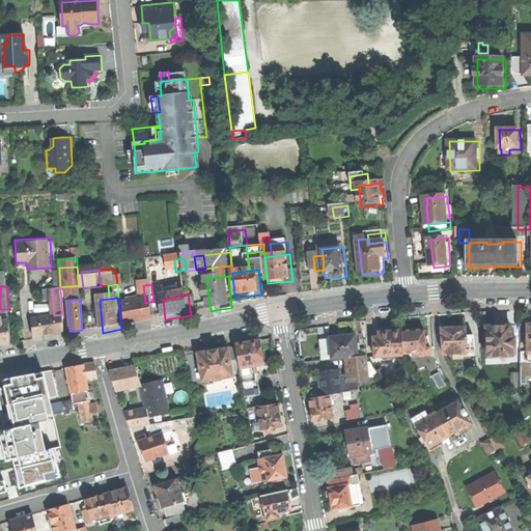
[(127,307),(129,328),(142,325),(156,323),(154,301),(145,303),(127,307)]
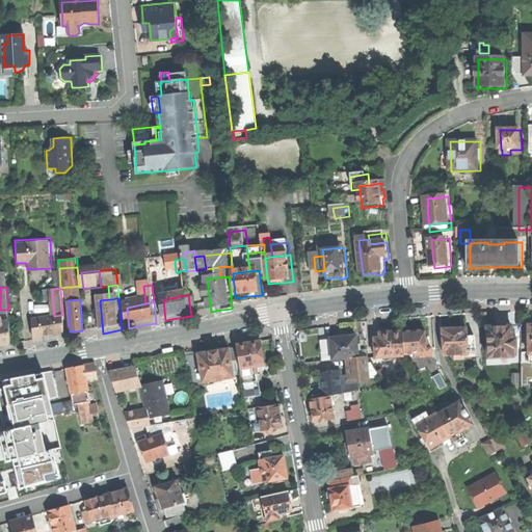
[(196,301),(189,302),(191,316),(197,315),(196,301)]
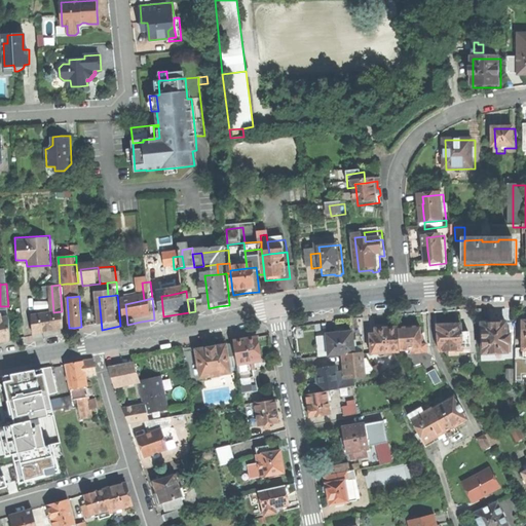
[(473,323),(480,323),(481,323),(481,308),(473,309),(473,323)]
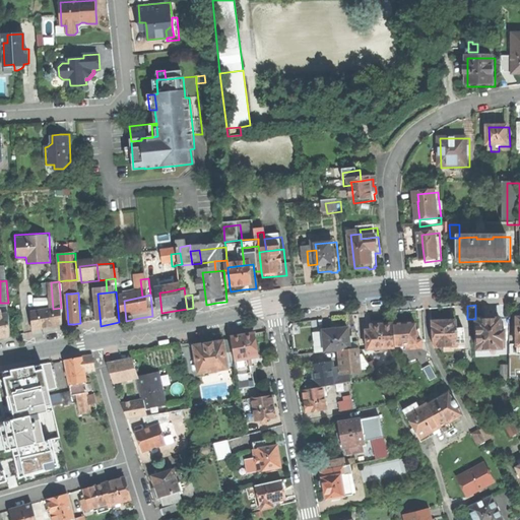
[(49,327),(63,324),(61,308),(53,309),(31,312),(33,329),(49,327)]
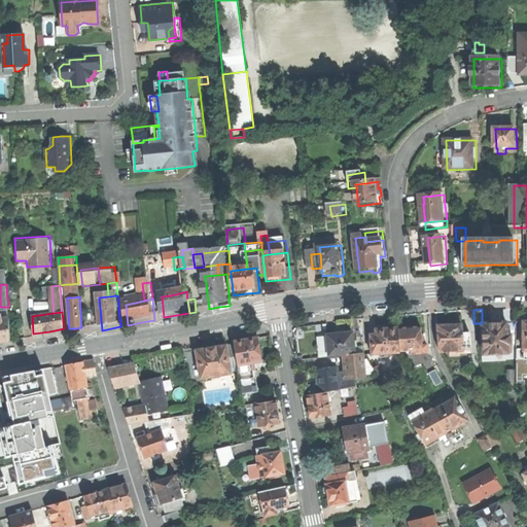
[(0,318),(0,342),(10,341),(9,317),(2,318),(0,318)]
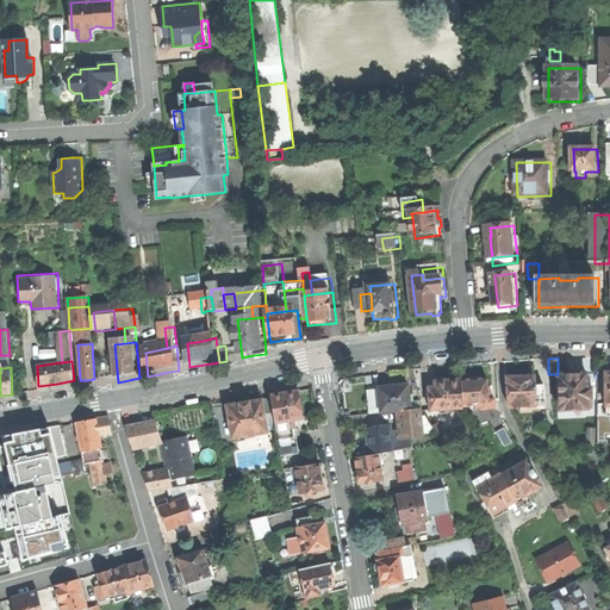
[(504,377),(505,403),(508,406),(535,405),(535,400),(543,399),(543,385),(534,385),(534,375),(523,375),(515,375),(515,374),(514,373),(506,374),(505,374),(505,377),(504,377)]
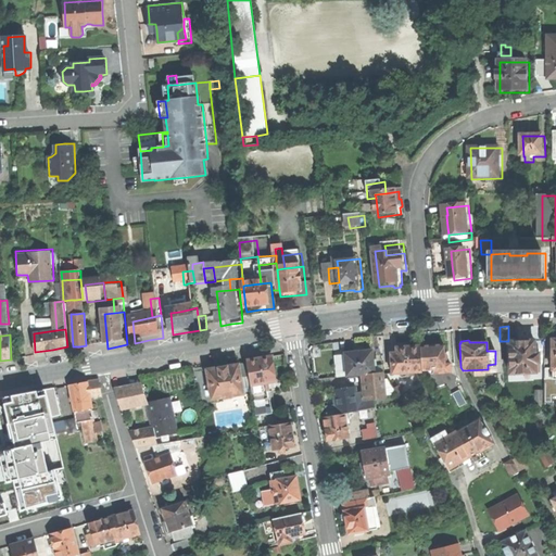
[(508,373),(539,371),(538,353),(533,353),(533,340),(520,340),(508,341),(507,341),(508,373)]
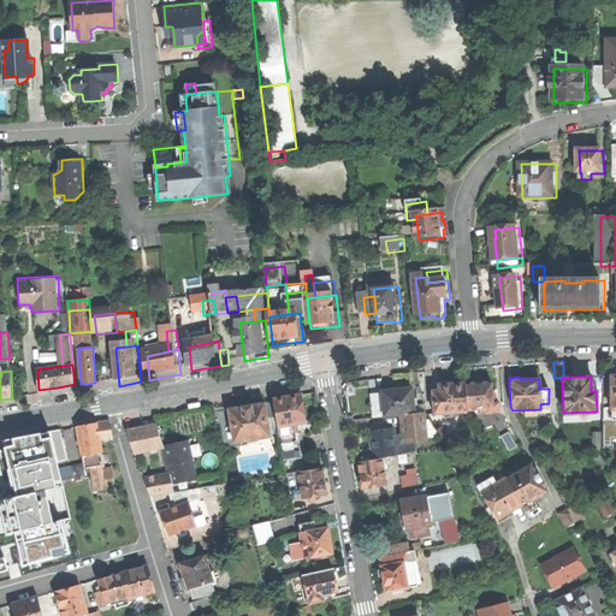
[(466,412),(466,409),(463,383),(455,383),(448,384),(448,383),(444,380),(440,380),(438,383),(438,384),(437,384),(437,390),(431,391),(432,413),(433,413),(466,412)]
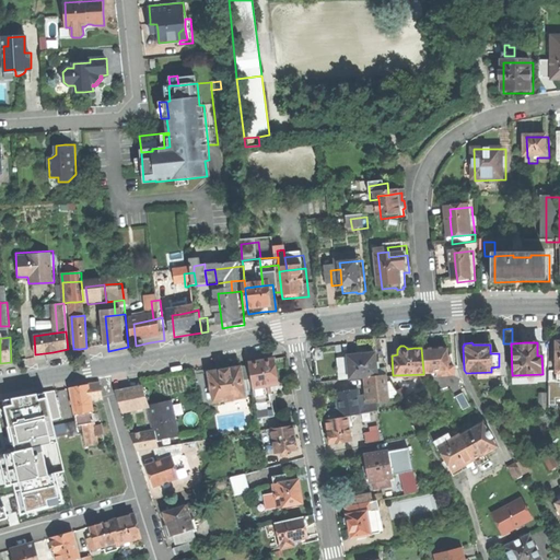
[(421,348),(423,372),(434,372),(434,376),(452,375),(452,366),(446,366),(445,363),(445,354),(444,347),(433,347),(421,348)]
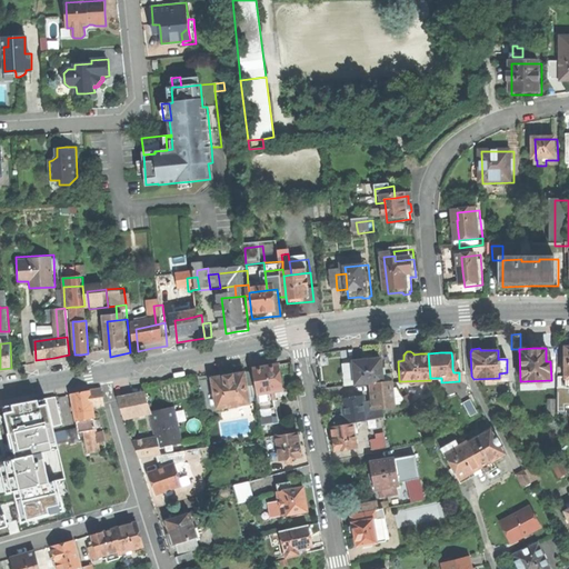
[(355,385),(369,382),(381,381),(378,358),(365,360),(351,362),(355,385)]
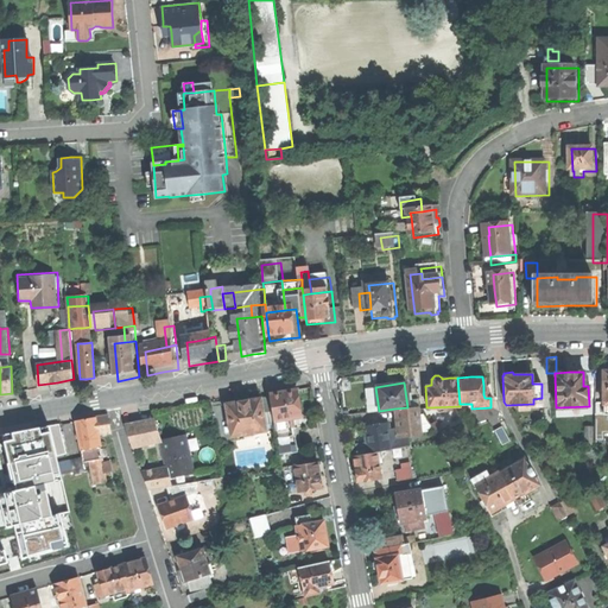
[(428,411),(428,407),(426,407),(425,386),(413,386),(417,406),(422,413),(428,411)]
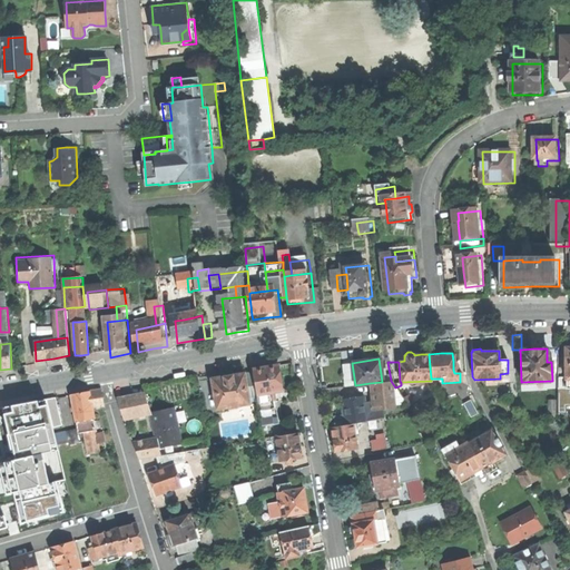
[(252,369),(252,371),(254,385),(256,395),(271,392),(282,391),(277,364),(264,366),(252,369)]
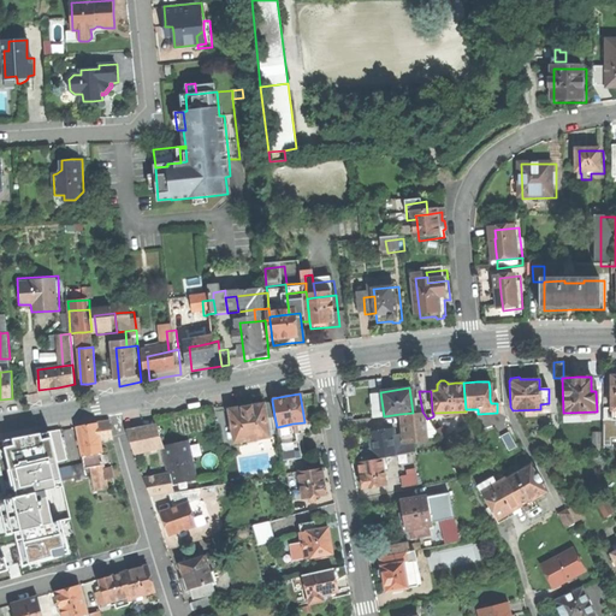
[(262,402),(262,403),(265,418),(274,416),(272,401),(262,402)]
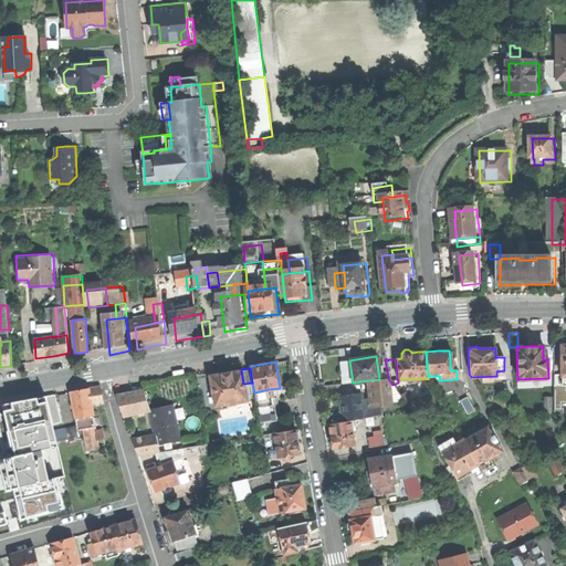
[(226,374),(209,376),(215,407),(227,405),(227,406),(234,405),(234,404),(247,401),(243,384),(241,370),(226,374)]
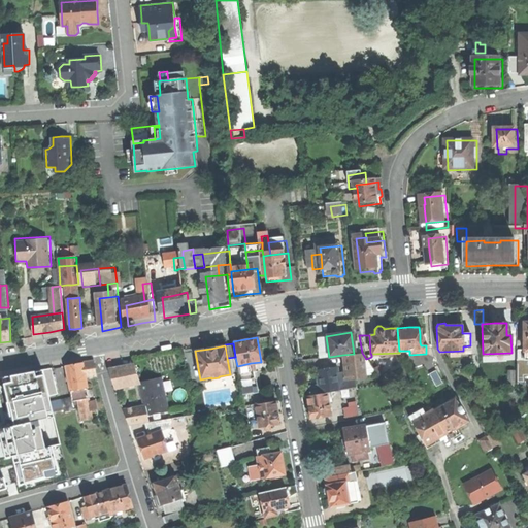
[(342,355),(347,380),(353,378),(364,377),(361,353),(354,354),(342,355)]
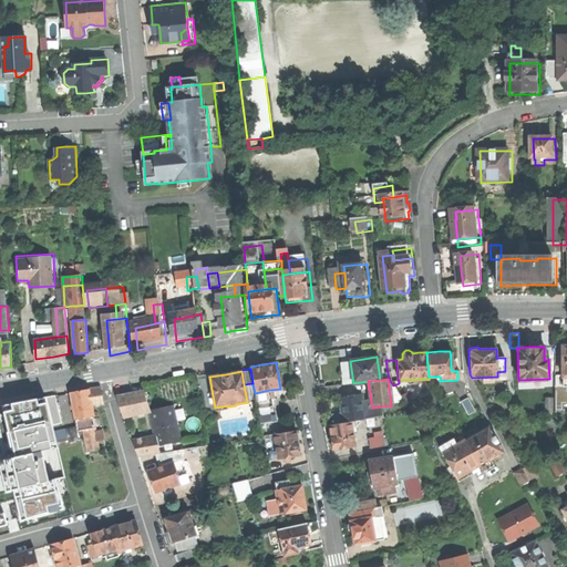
[(566,385),(554,385),(554,395),(562,395),(566,395),(566,385)]
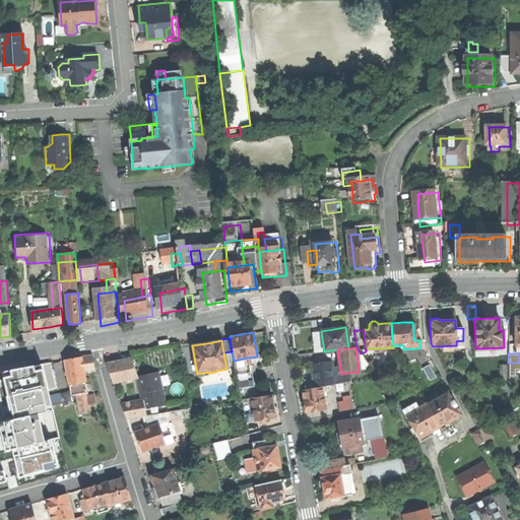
[(91,355),(80,358),(83,372),(93,370),(91,355)]
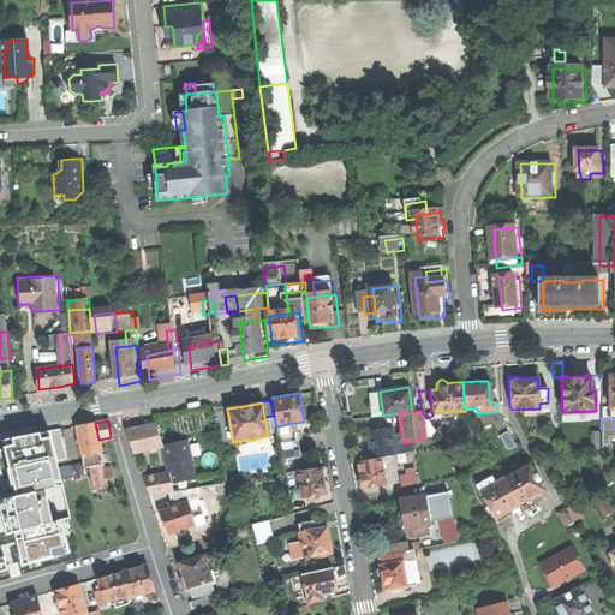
[(84,424),(76,425),(81,455),(88,454),(101,452),(99,440),(95,423),(84,424)]
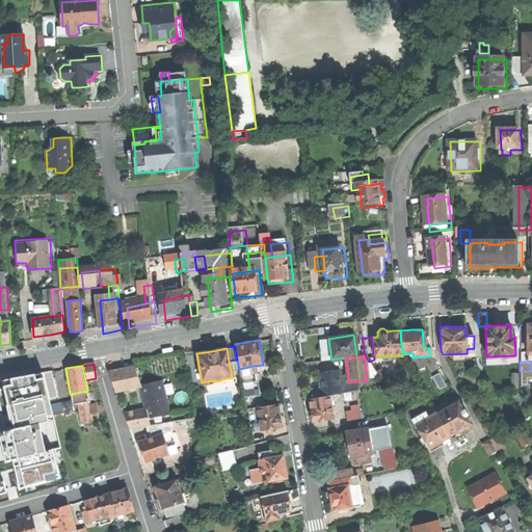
[(256,383),(253,366),(239,369),(243,398),(259,395),(257,383),(256,383)]
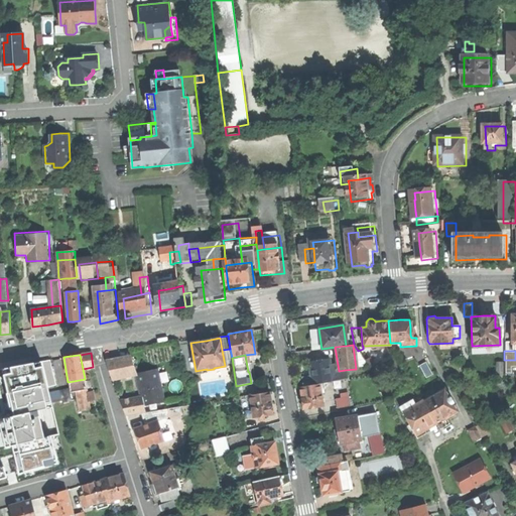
[(111,378),(135,374),(136,374),(130,357),(106,362),(111,378)]
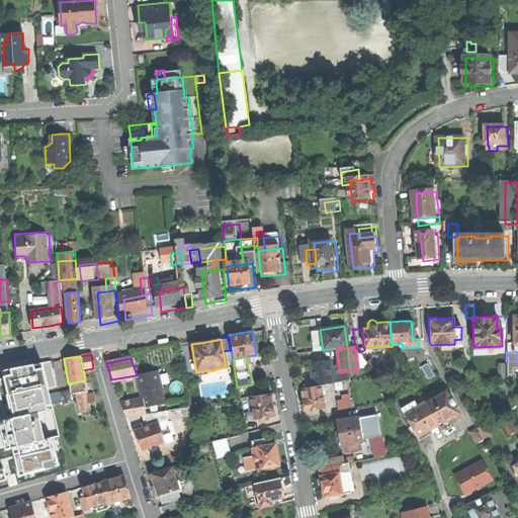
[(364,361),(369,369),(374,366),(369,358),(364,361)]
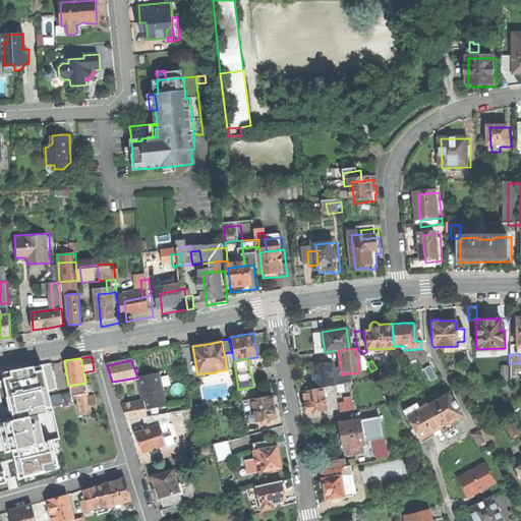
[(50,363),(42,364),(44,377),(45,379),(54,377),(50,363)]
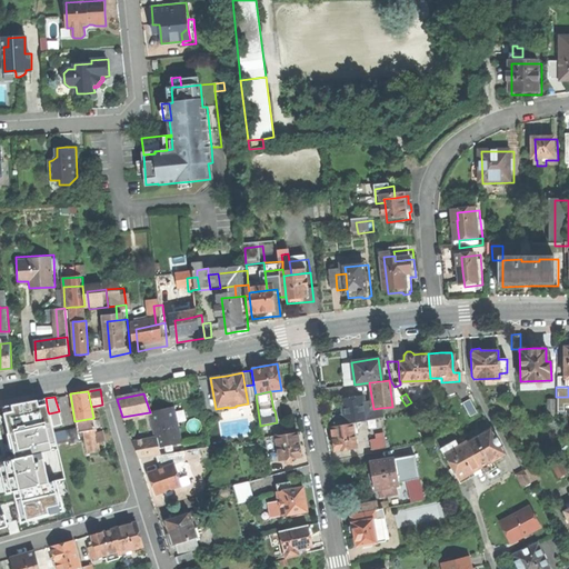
[(341,412),(343,423),(351,422),(365,420),(365,413),(361,397),(340,400),(341,412)]
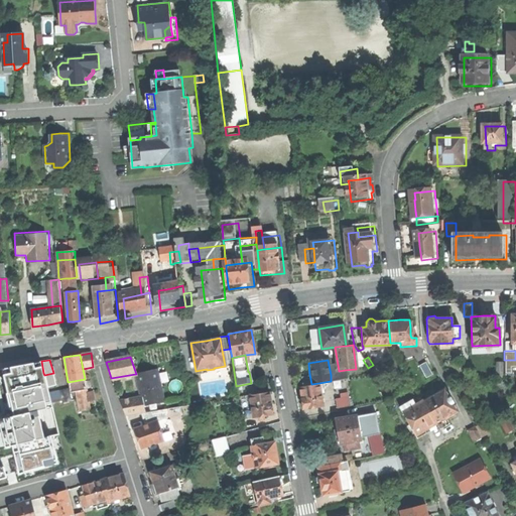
[(41,361),(34,362),(36,374),(43,373),(41,361)]
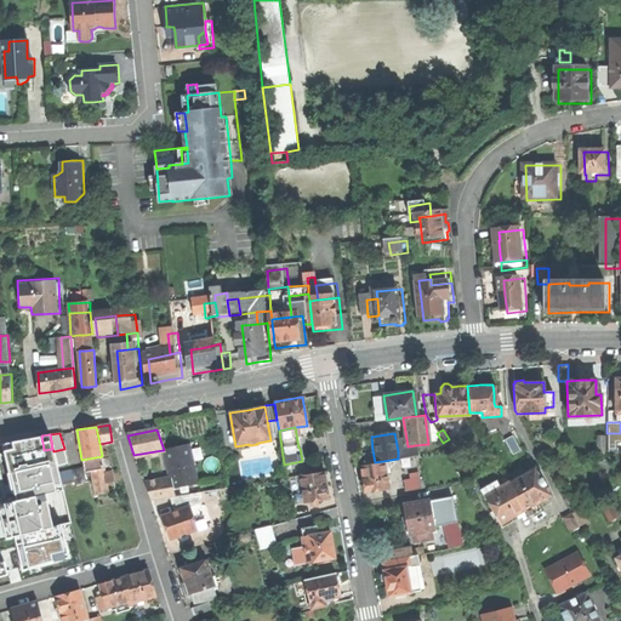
[(30,438),(20,440),(27,474),(49,471),(47,466),(44,450),(41,436),(30,438)]
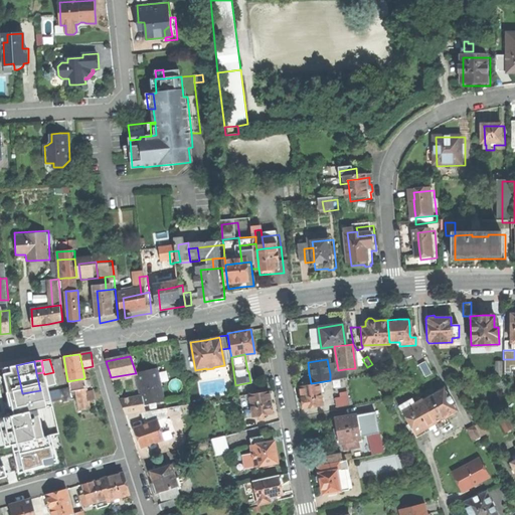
[(417,364),(423,377),(430,374),(423,361),(417,364)]
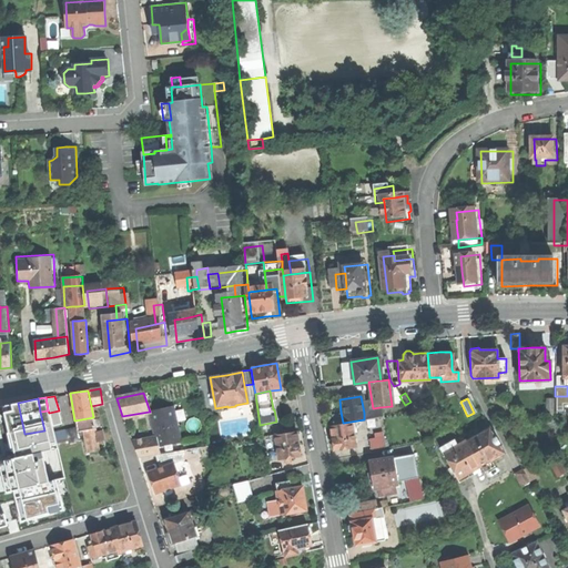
[(149,412),(154,437),(155,439),(178,435),(172,407),(160,409),(150,412),(149,412)]
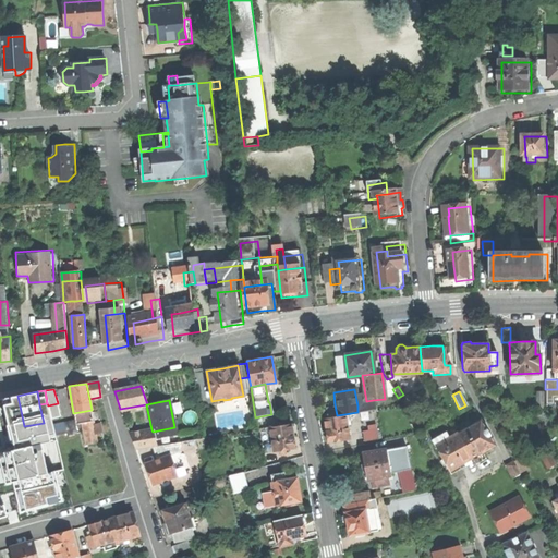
[(366,404),(358,405),(358,412),(374,410),(373,400),(366,401),(366,404)]
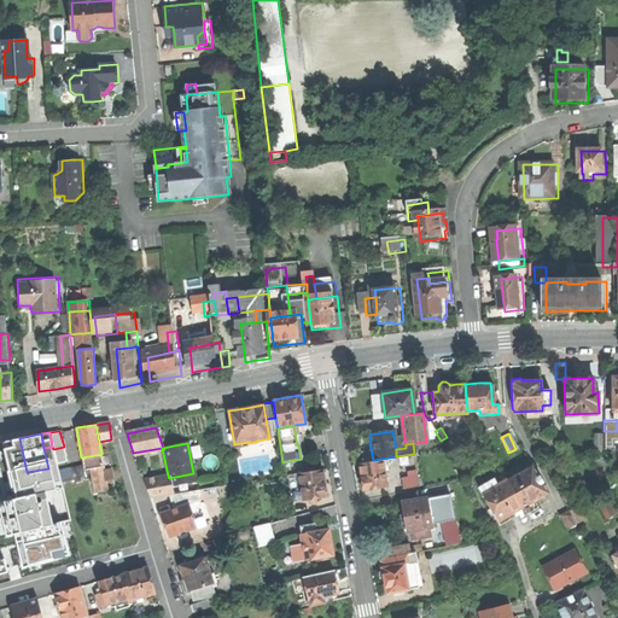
[(104,470),(101,454),(88,456),(89,466),(94,493),(108,490),(106,481),(104,470)]
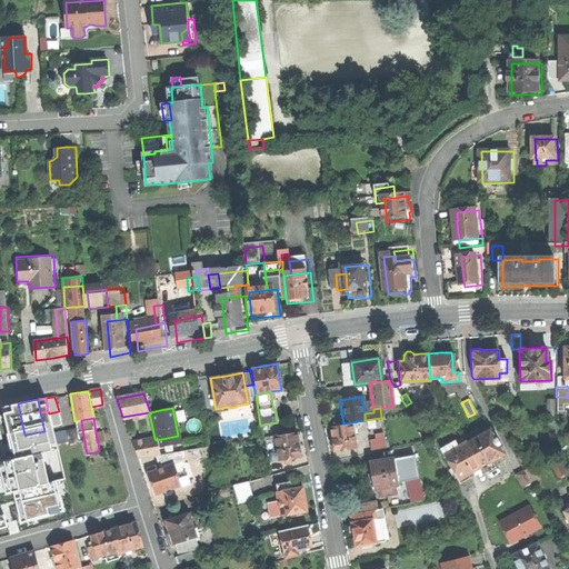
[(332,450),(355,447),(351,422),(343,423),(329,426),(331,439),(332,450)]
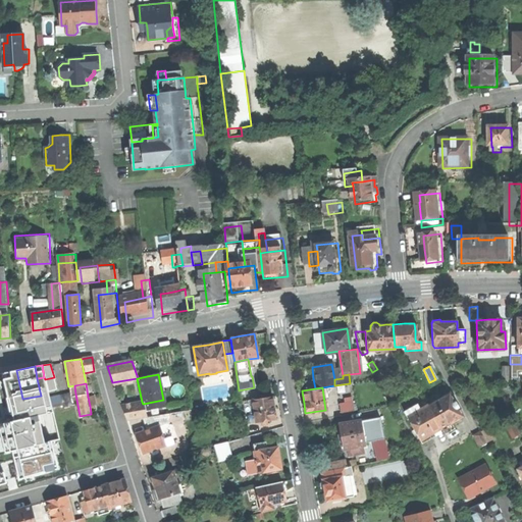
[(462,417),(449,393),(438,399),(427,405),(440,428),(451,423),(462,417)]
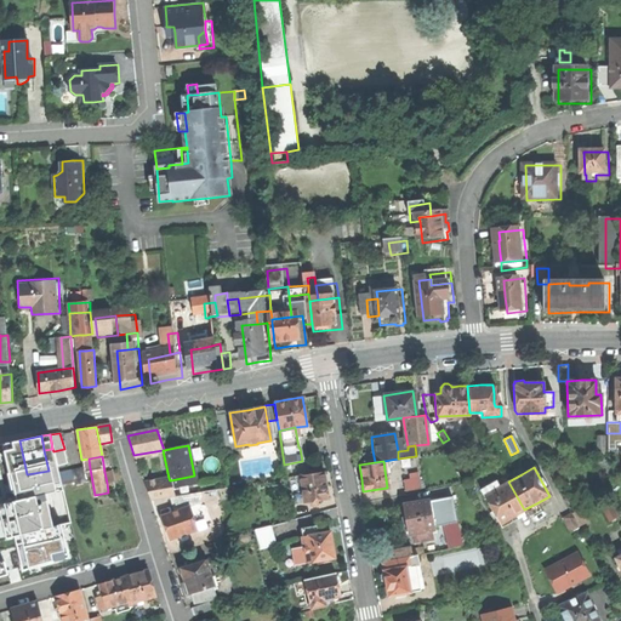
[(74,483),(85,482),(83,468),(72,469),(74,483)]
